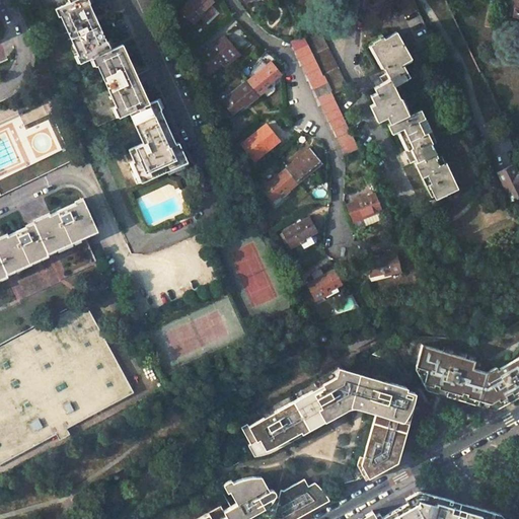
[(56,9),(74,0),(41,0),(47,13),(56,9)]
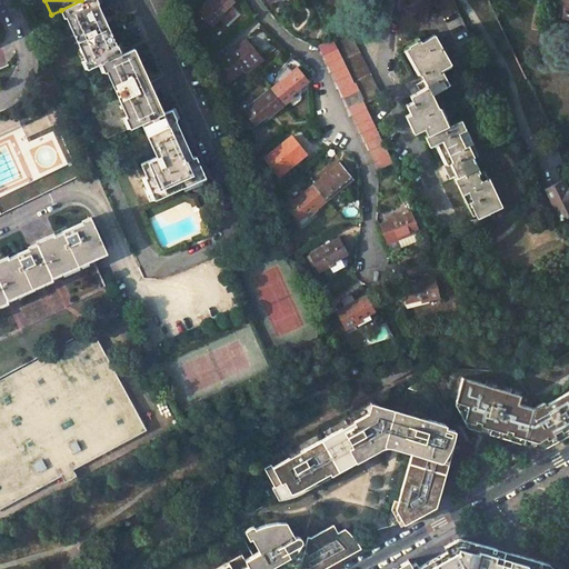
[(120,53),(95,0),(81,0),(61,10),(88,69),(102,62),(120,53)]
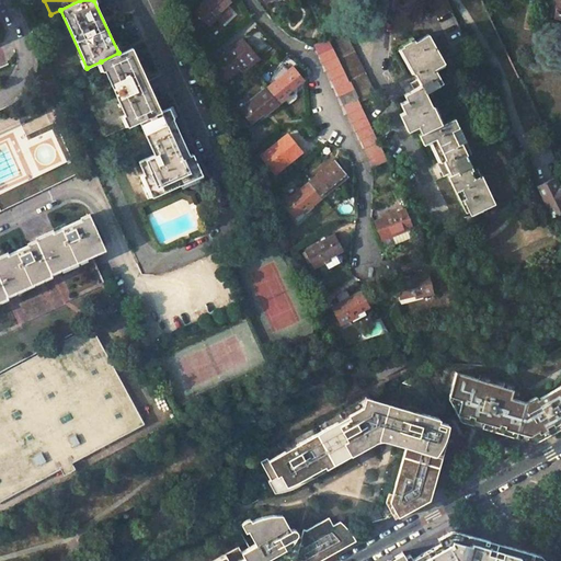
[(231,1),(229,0),(207,0),(194,12),(196,15),(206,25),(208,27),(222,13),(221,11),(231,1)]
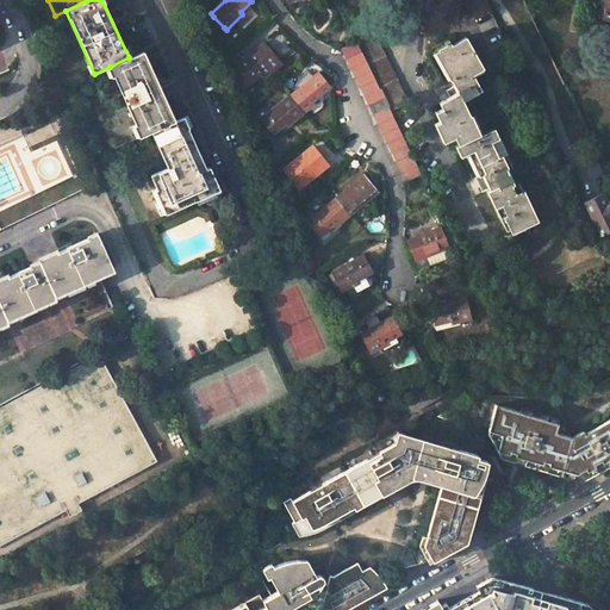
[(485,0),(479,0),(468,5),(475,20),(492,12),(489,6),(485,0)]
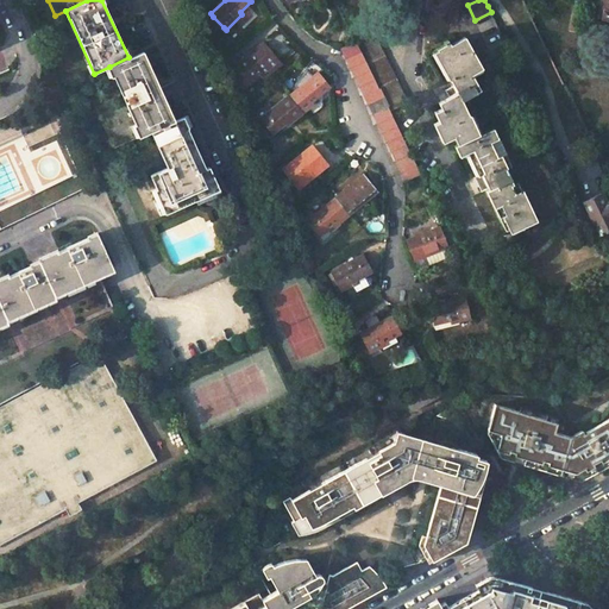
[(576,2),(570,31),(579,32),(585,4),(576,2)]
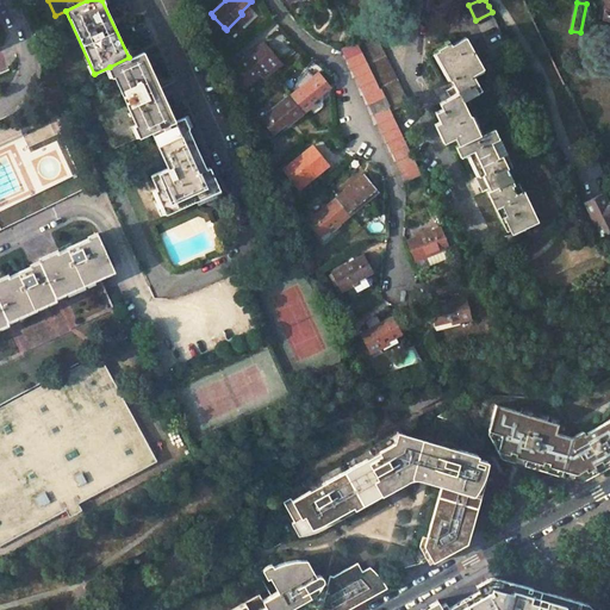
[(224,27),(213,17),(207,23),(217,33),(224,27)]
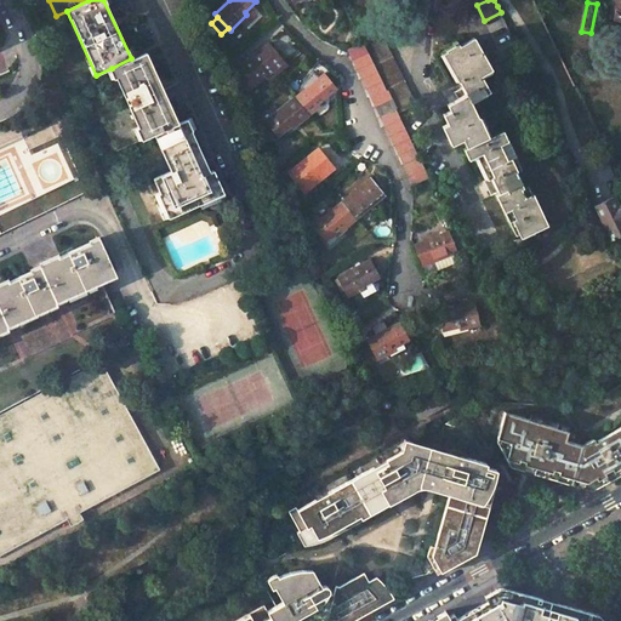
[(398,113),(402,119),(420,110),(377,26),(360,34),(365,44),(370,55),(374,63),(379,73),(383,83),(388,93),(393,103),(398,113)]
